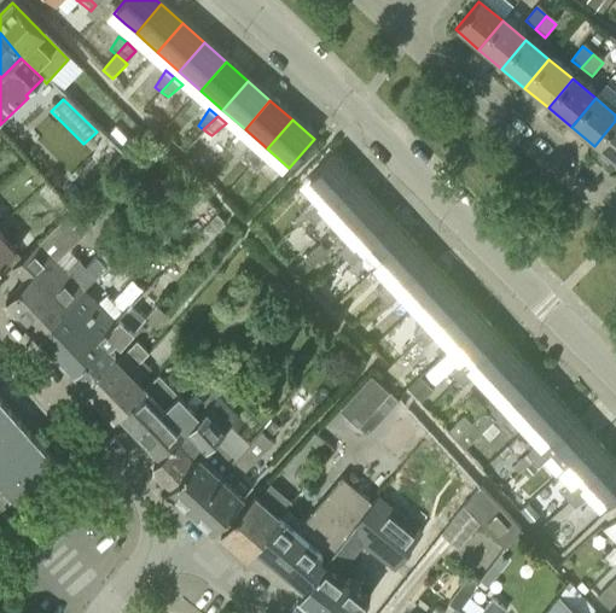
[(615,121),(594,146),(615,164),(615,121)]
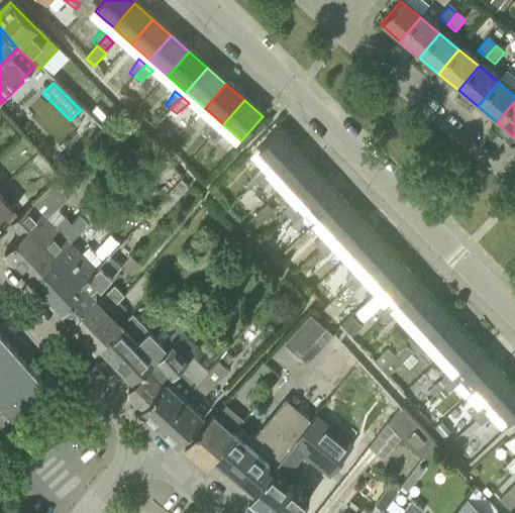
[(211,123),(210,124),(202,136),(208,141),(217,130),(218,129),(211,123)]
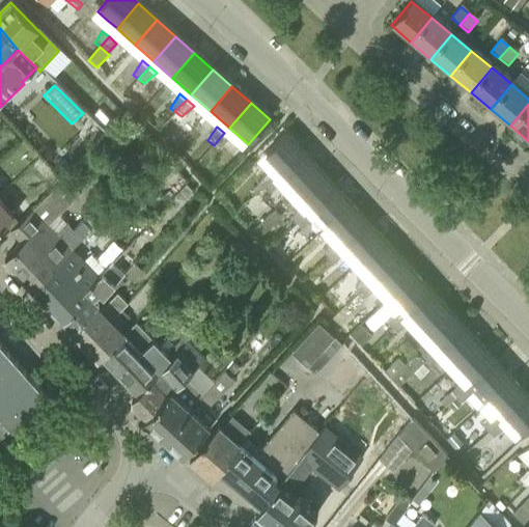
[(214,145),(218,149),(230,138),(224,133),(223,134),(214,145)]
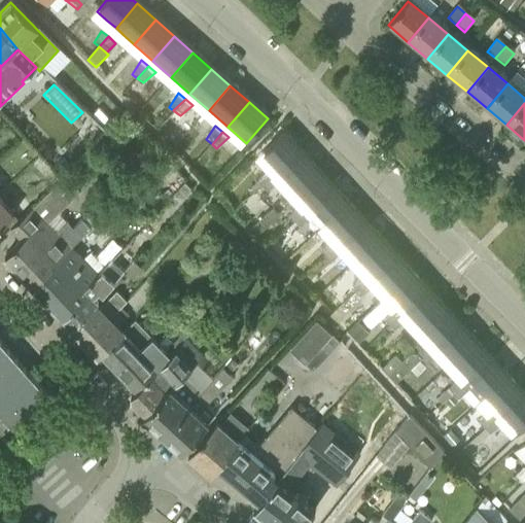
[(270,164),(278,172),(299,152),(283,135),(261,154),(270,164)]
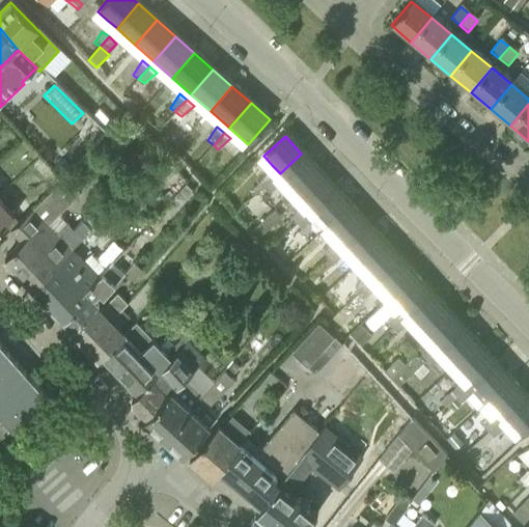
[(280,173),(296,191),(317,171),(301,154),(280,173)]
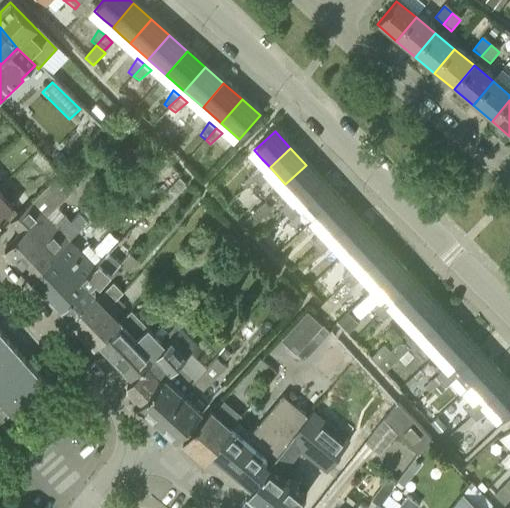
[(51,165),(58,174),(67,166),(59,157),(51,165)]
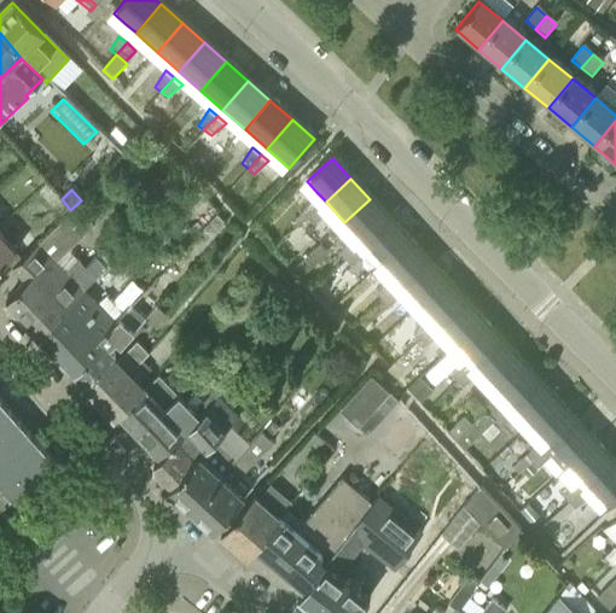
[(344,222),(364,243),(388,219),(370,199),(344,222)]
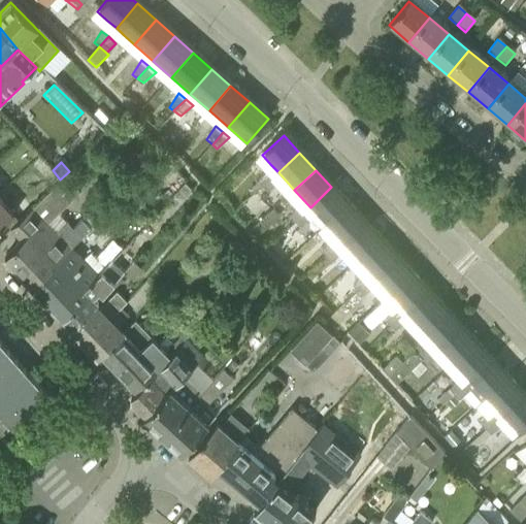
[(261,189),(271,178),(266,172),(256,184),(261,189)]
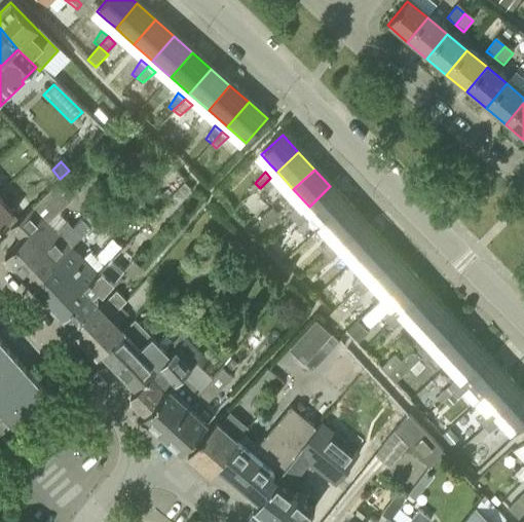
[(31,288),(70,249),(74,245),(107,212),(112,204),(108,202),(104,208),(103,207),(104,206),(100,202),(94,209),(92,209),(71,230),(65,223),(54,233),(46,225),(79,193),(65,178),(62,181),(8,229),(20,241),(3,257),(31,288)]
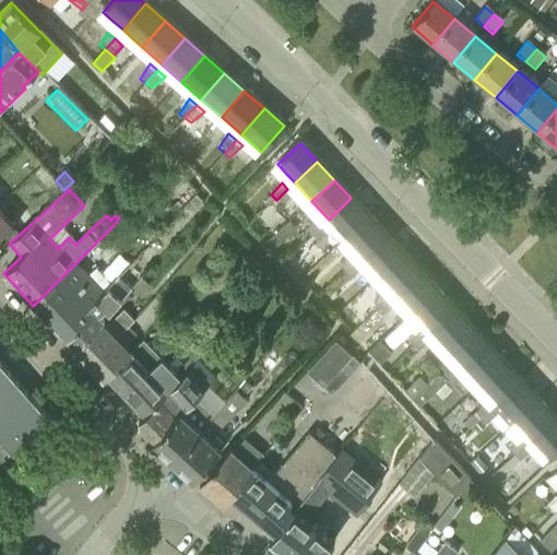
[(287,189),(276,200),(282,205),(295,197),(287,189)]
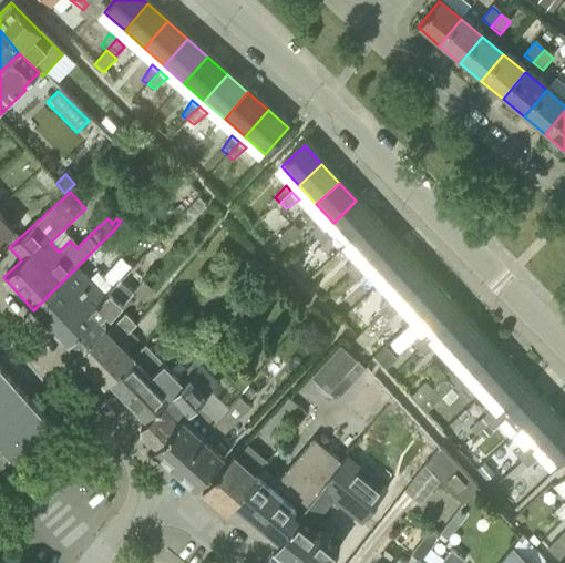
[(334,223),(351,243),(373,219),(356,201),(334,223)]
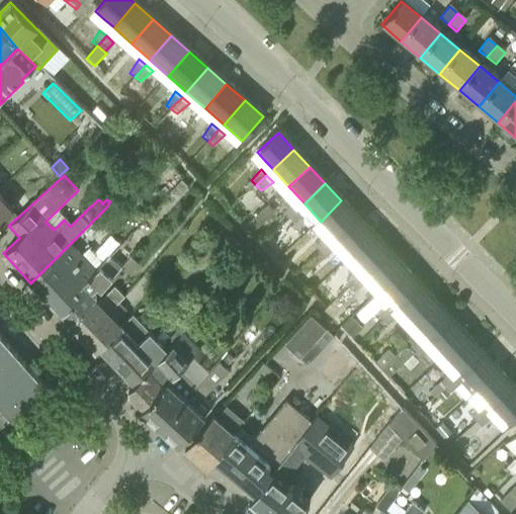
[(0,223),(12,212),(0,198),(0,223)]
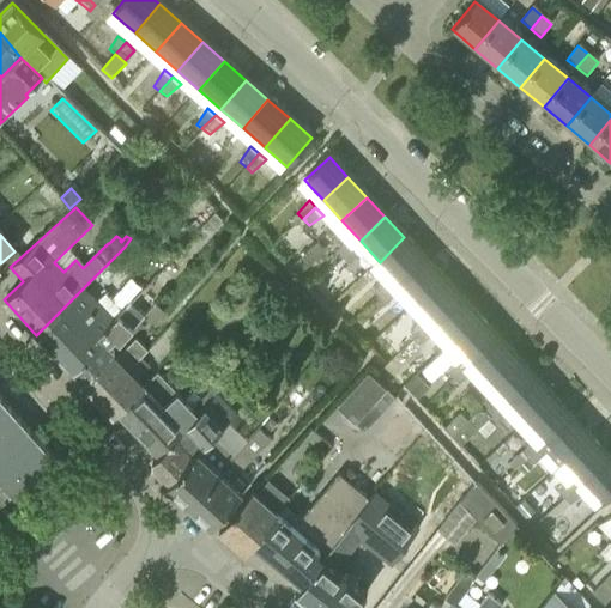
[(380,262),(398,281),(423,257),(404,237),(380,262)]
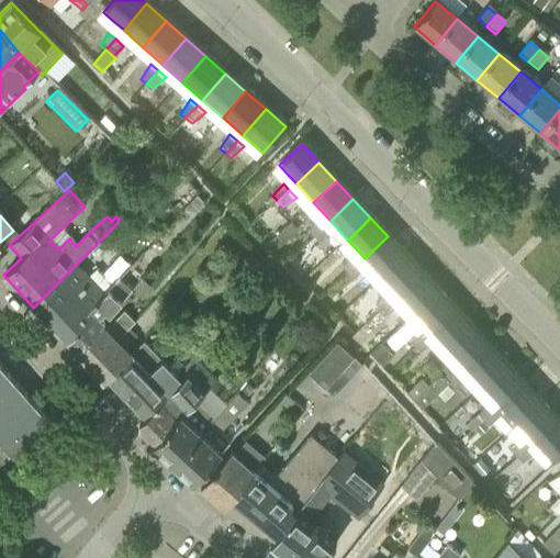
[(311,238),(323,227),(317,220),(306,233),(311,238)]
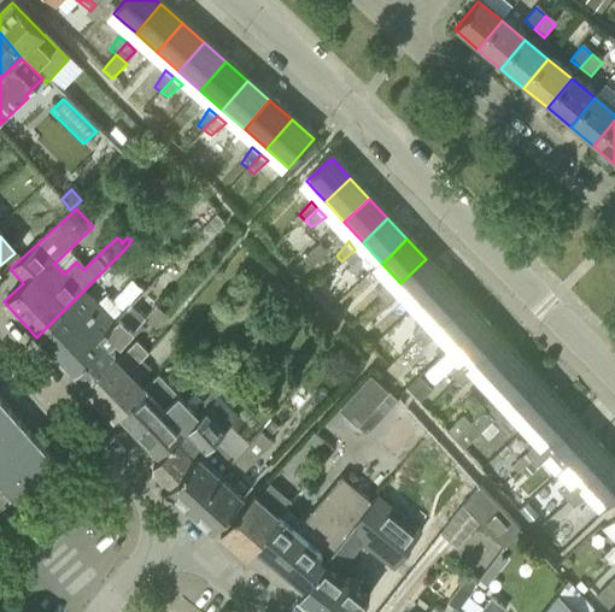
[(355,249),(341,262),(347,268),(362,258),(355,249)]
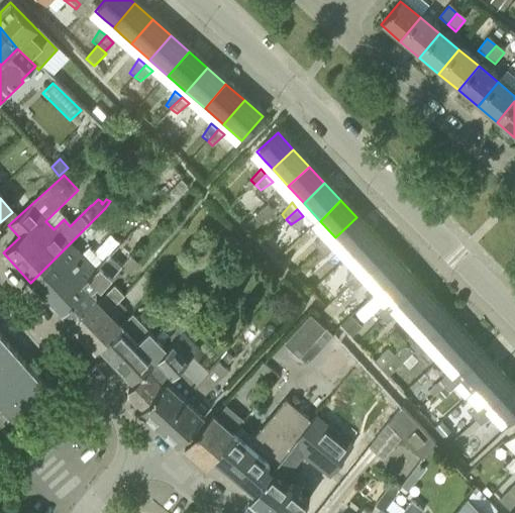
[(335,237),(351,254),(372,234),(356,217),(335,237)]
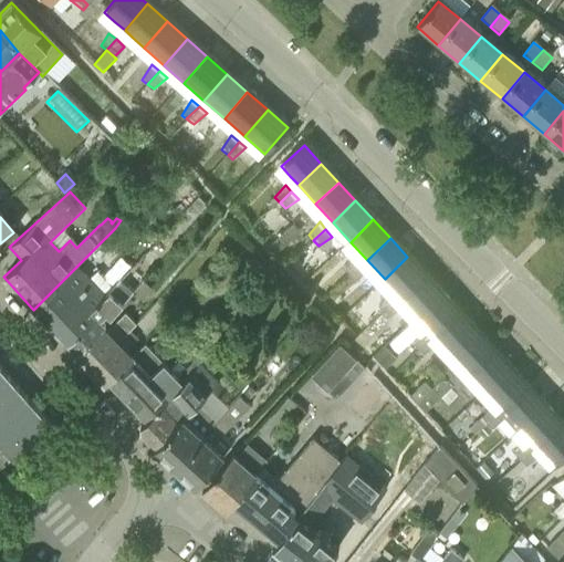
[(385,279),(400,297),(425,276),(407,257),(385,279)]
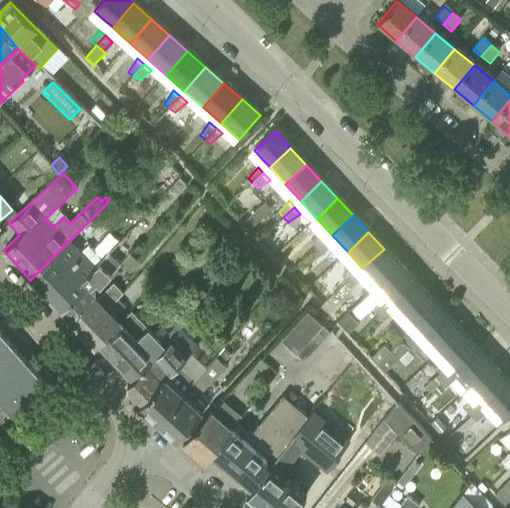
[(310,246),(314,251),(326,239),(320,233),(310,246)]
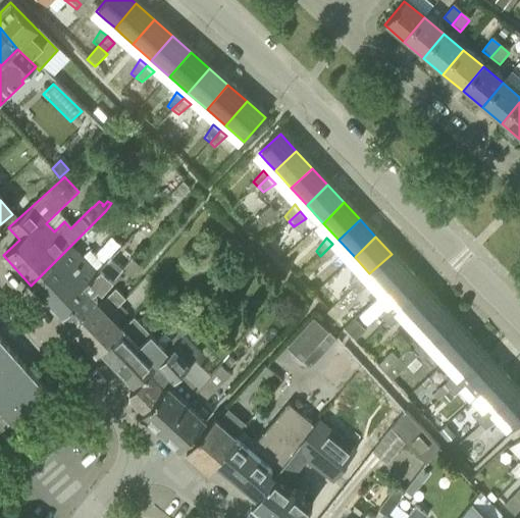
[(332,244),(320,256),(325,261),(340,251),(332,244)]
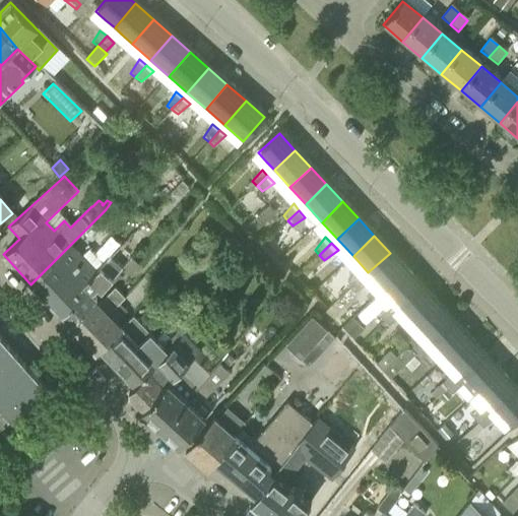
[(30,284),(60,315),(86,289),(82,285),(95,272),(77,255),(69,246),(30,284)]
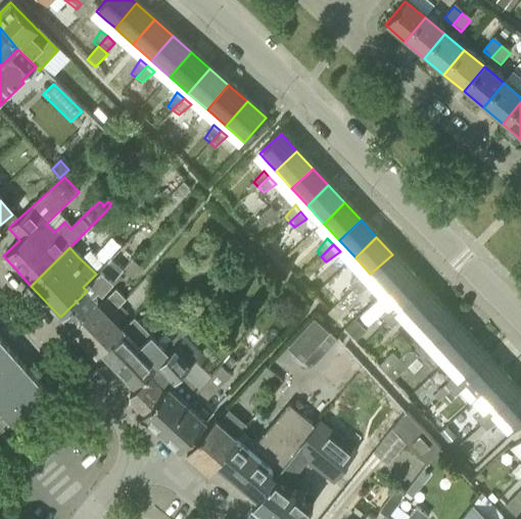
[(377,300),(386,291),(408,272),(392,254),(370,274),(364,280),(370,287),(367,289),(377,300)]
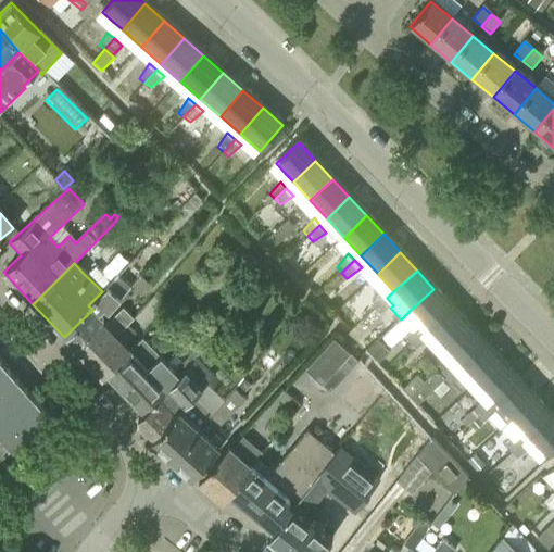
[(74,348),(101,321),(102,318),(98,315),(103,310),(108,314),(129,289),(116,277),(102,291),(88,305),(92,310),(64,337),(74,348)]
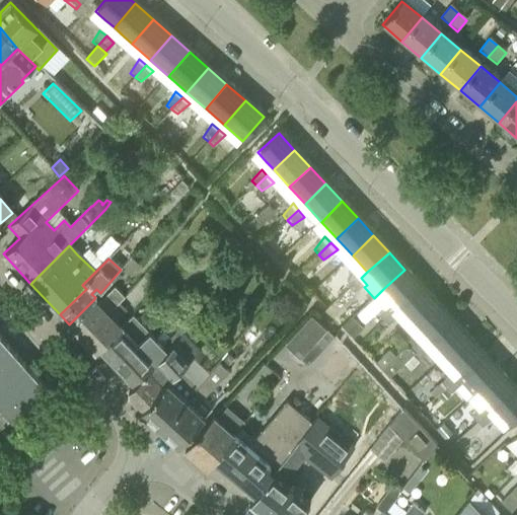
[(404,270),(383,289),(399,306),(421,287),(404,270)]
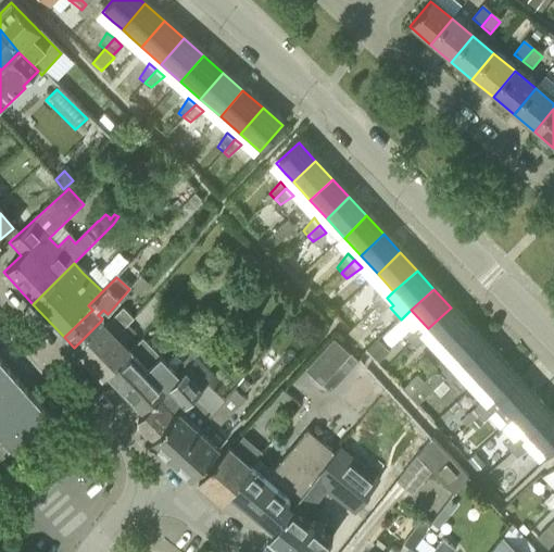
[(375,310),(387,298),(381,291),(369,304),(375,310)]
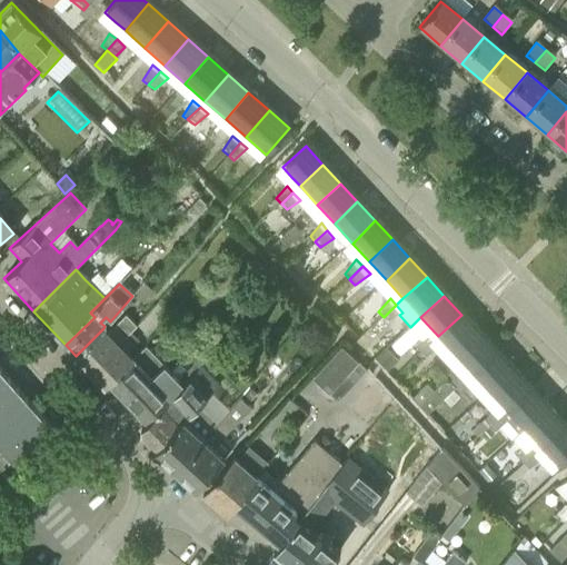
[(396,305),(384,317),(388,323),(399,315),(403,313),(396,305)]
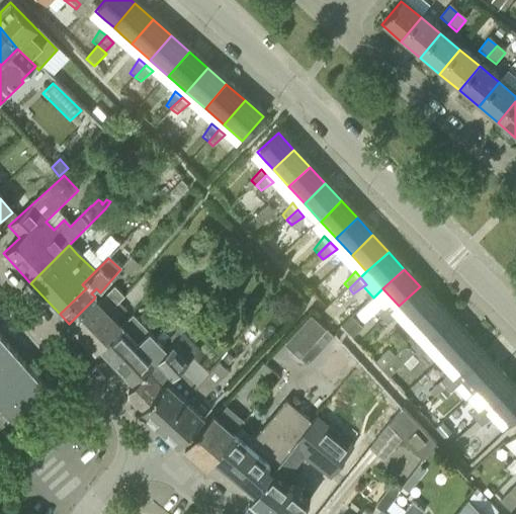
[(399,306),(414,323),(435,304),(420,286),(399,306)]
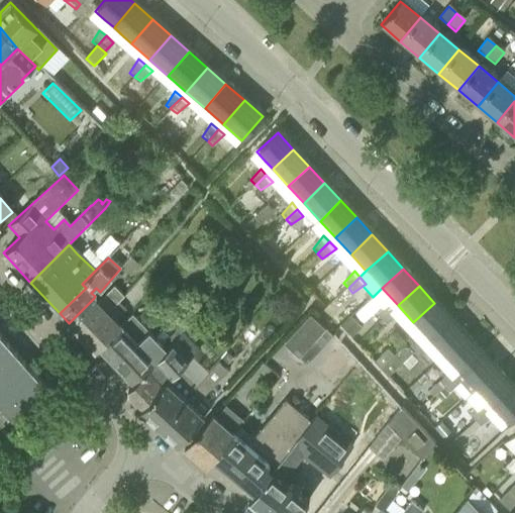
[(68,324),(81,337),(105,311),(117,304),(123,299),(113,288),(98,303),(94,298),(69,323),(68,324)]
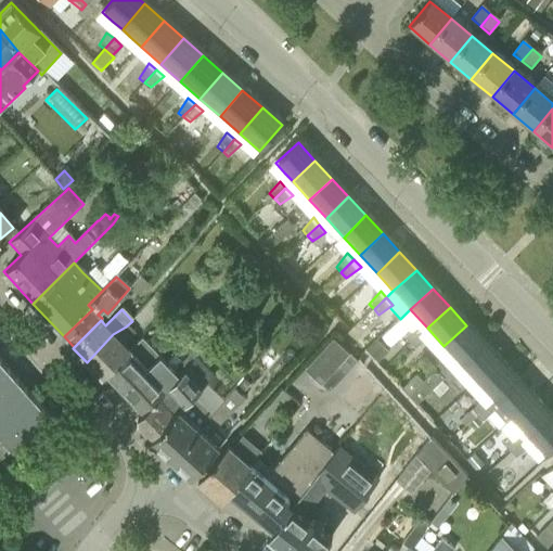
[(190,354),(172,372),(172,373),(141,341),(130,350),(105,374),(142,413),(177,377),(183,371),(200,354),(214,337),(222,330),(210,319),(184,348),(190,354)]
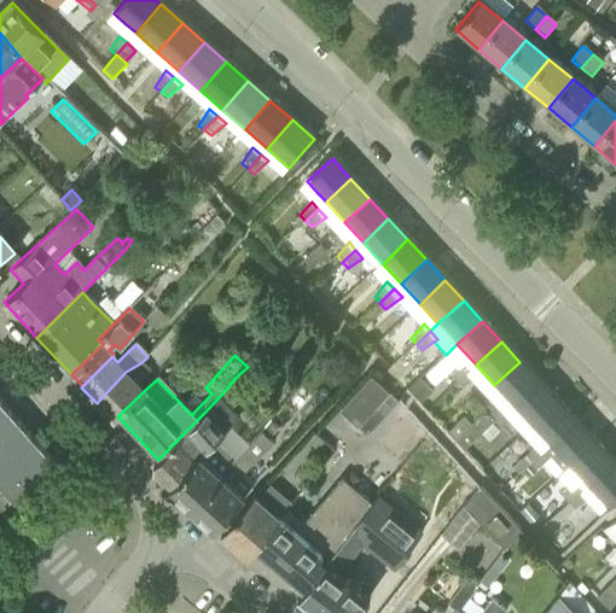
[(494,385),(513,406),(539,383),(519,362),(494,385)]
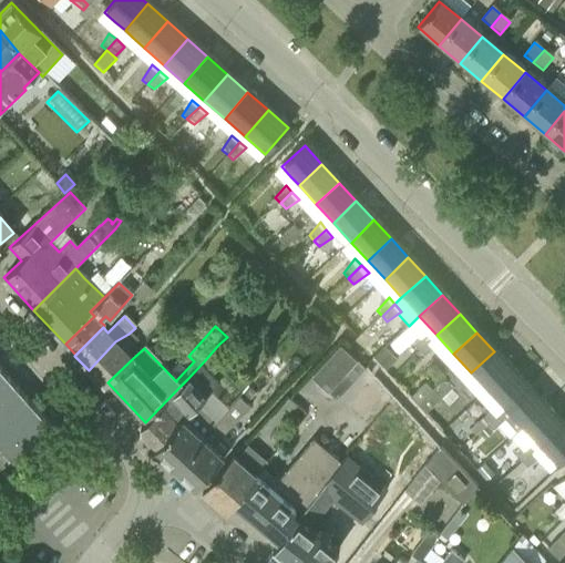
[(103,387),(108,382),(133,358),(126,352),(137,343),(129,334),(115,341),(89,370),(103,387)]
